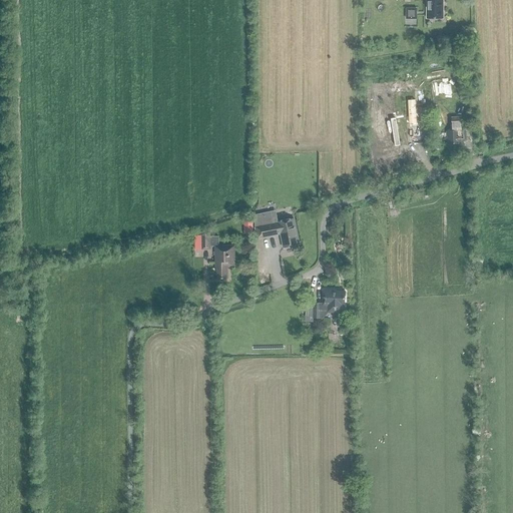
[(428,18),(443,18),(442,0),(427,0),(427,1),(428,1),(428,18)]
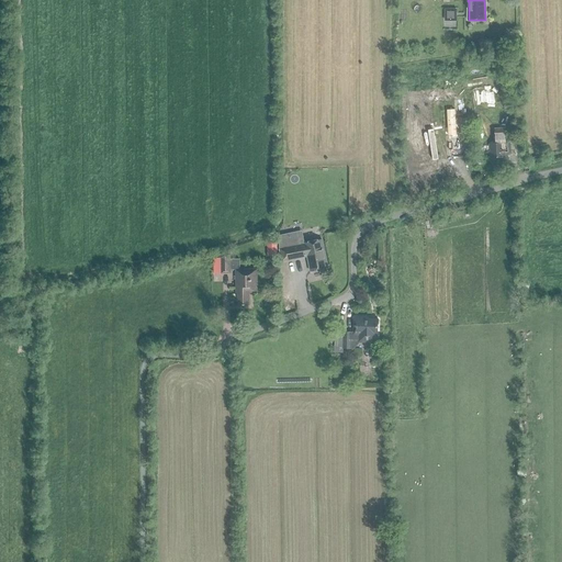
[(458,8),(447,9),(447,22),(458,21),(458,8)]
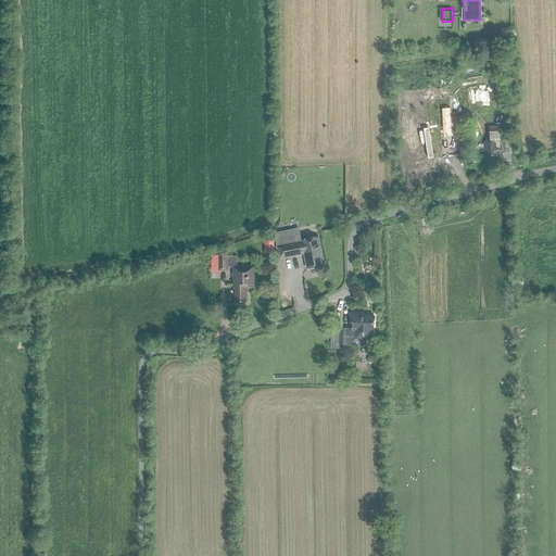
[(464,63),(464,70),(485,66),(484,60),(464,63)]
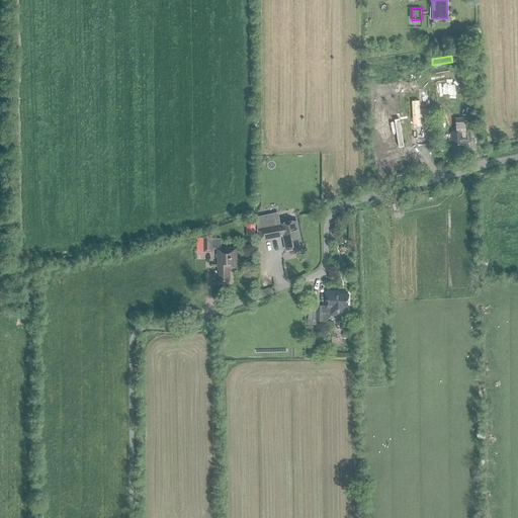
[(451,131),(452,145),(463,144),(462,138),(468,138),(467,128),(466,128),(465,115),(455,116),(456,131),(451,131)]
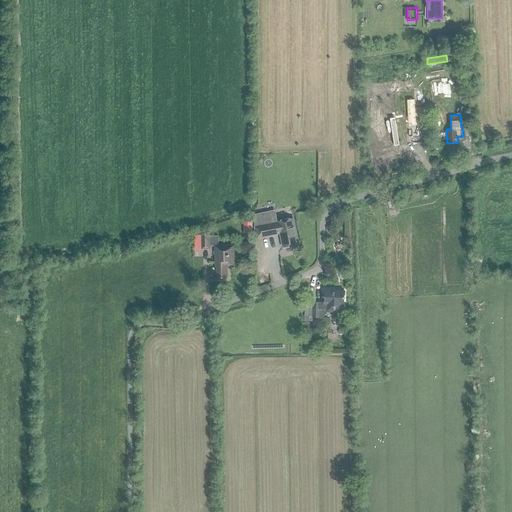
[(257,238),(260,237),(280,233),(283,247),(299,244),(293,218),(278,221),(278,222),(255,227),(257,238)]
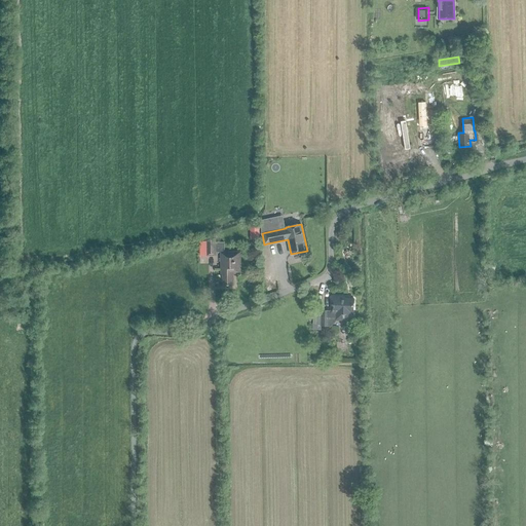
[(251,228),(251,240),(259,240),(259,228),(251,228)]
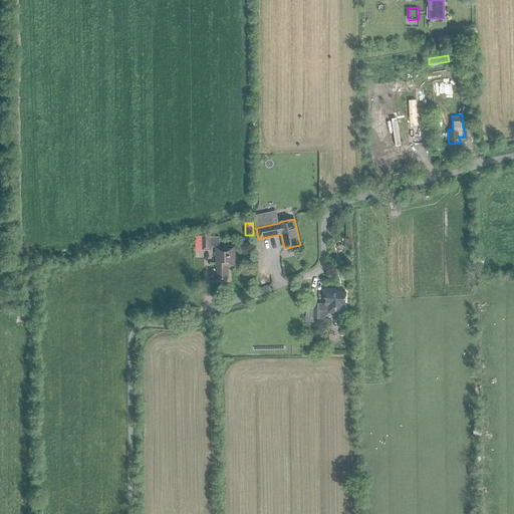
[(218,268),(218,279),(228,279),(228,268),(235,267),(235,246),(219,247),(219,237),(211,237),(211,232),(202,233),(203,250),(211,250),(211,247),(216,247),(216,268),(218,268)]
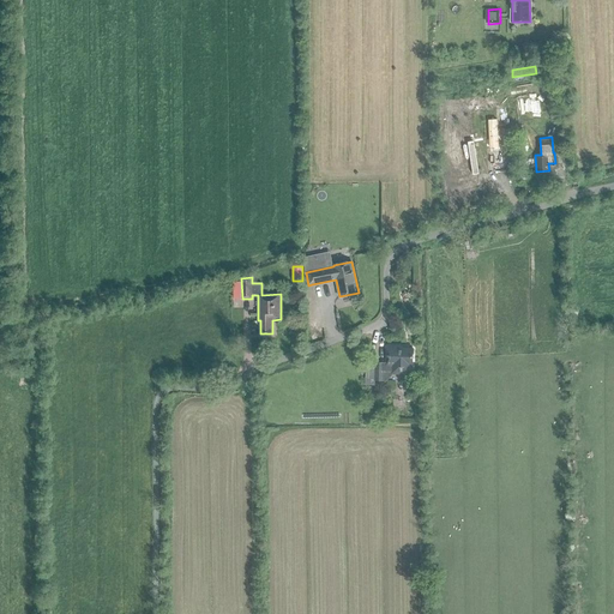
[(375,362),(375,380),(384,380),(384,371),(393,372),(393,373),(411,373),(411,363),(413,363),(414,349),(403,349),(403,347),(387,347),(387,363),(384,363),(384,362),(375,362)]
